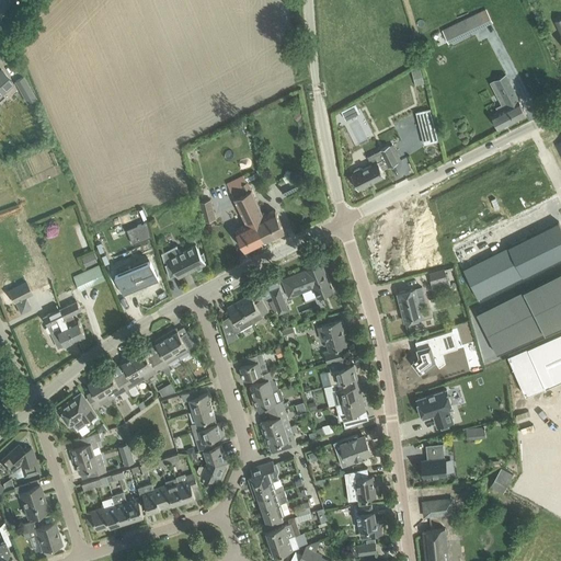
[(560,0),(538,0),(544,11),(560,1),(560,0)]
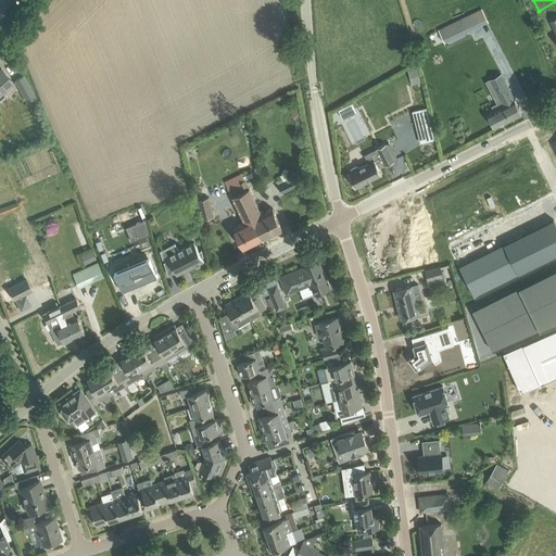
[(487,22),(480,9),(438,30),(444,43),(487,22)]
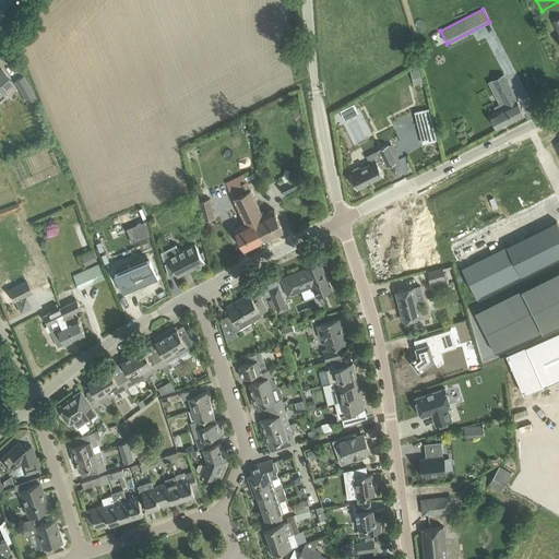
[(411,70),(415,84),(423,82),(419,68),(411,70)]
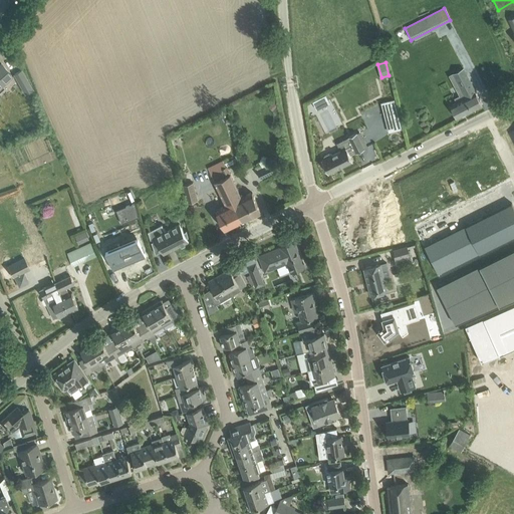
[(0,93),(1,93),(0,92),(0,86),(12,76),(1,63),(0,64),(0,93)]
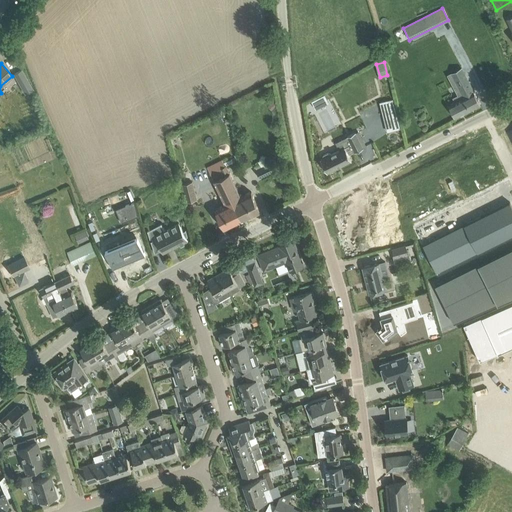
[(21,70),(15,74),(20,83),(22,87),(24,92),(31,90),(28,83),(26,79),(21,70)]
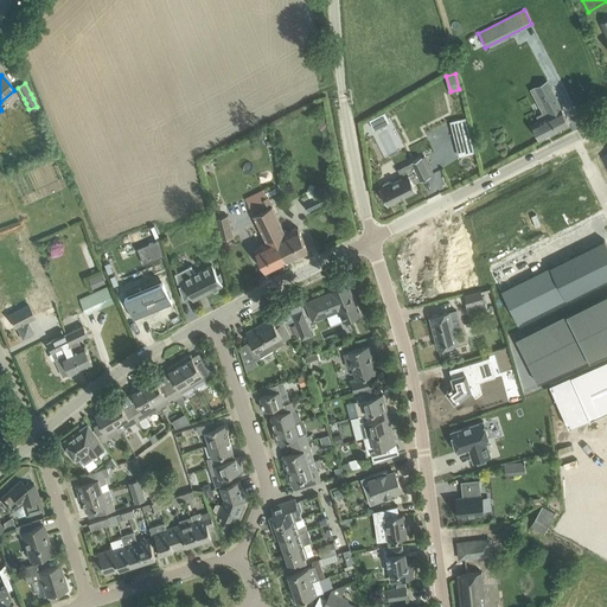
[(532,125),(534,128),(540,139),(569,123),(564,113),(551,88),(540,94),(550,115),(532,125)]
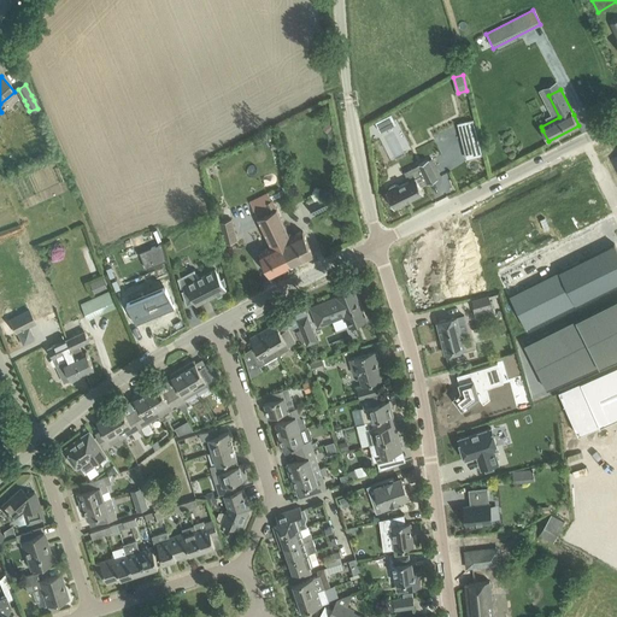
[(474,119),(458,123),(460,133),(476,129),(474,119)]
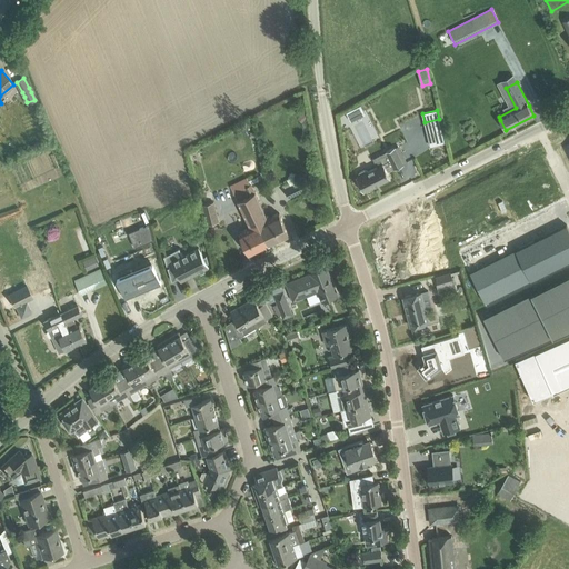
[(386,151),(390,161),(383,165),(383,163),(367,171),(365,170),(359,172),(358,177),(357,178),(363,192),(391,178),(388,171),(395,168),(395,169),(403,165),(395,147),(386,151)]
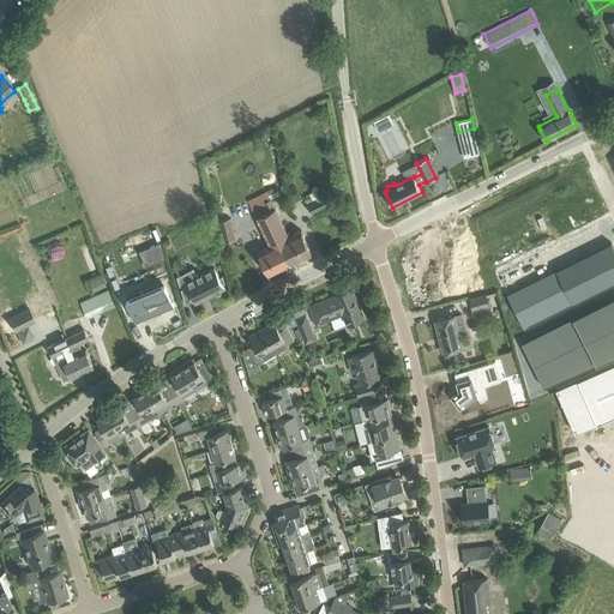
[(453,182),(461,181),(456,166),(450,167),(453,182)]
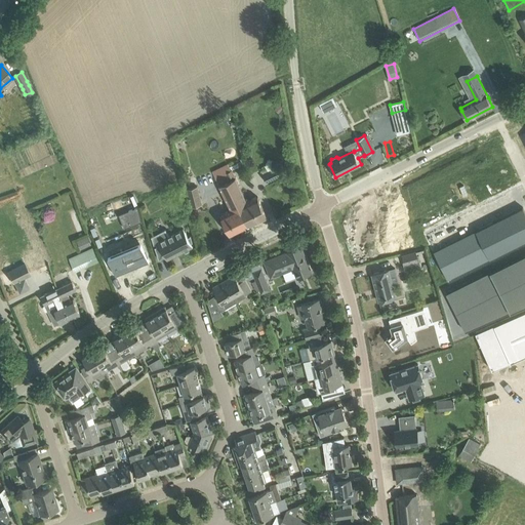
[(264,174),(267,183),(285,173),(282,166),(264,174)]
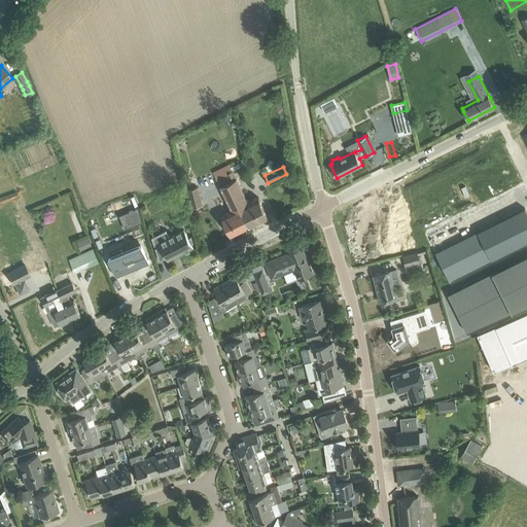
[(248,203),(233,171),(226,174),(231,182),(229,183),(249,226),(253,225),(253,224),(269,217),(258,198),(248,203)]
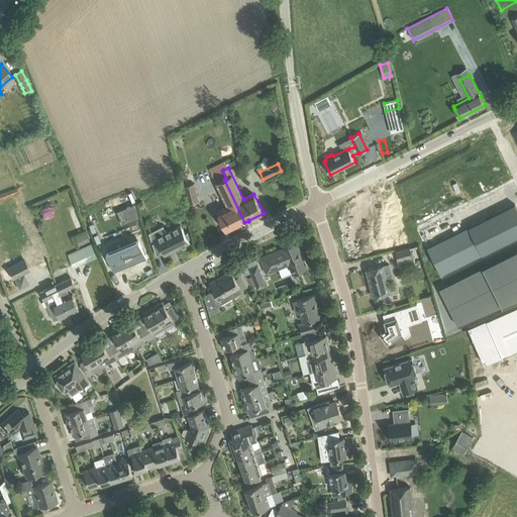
[(226,179),(222,171),(212,176),(227,206),(217,211),(227,231),(242,223),(242,224),(244,222),(224,180),(226,179)]
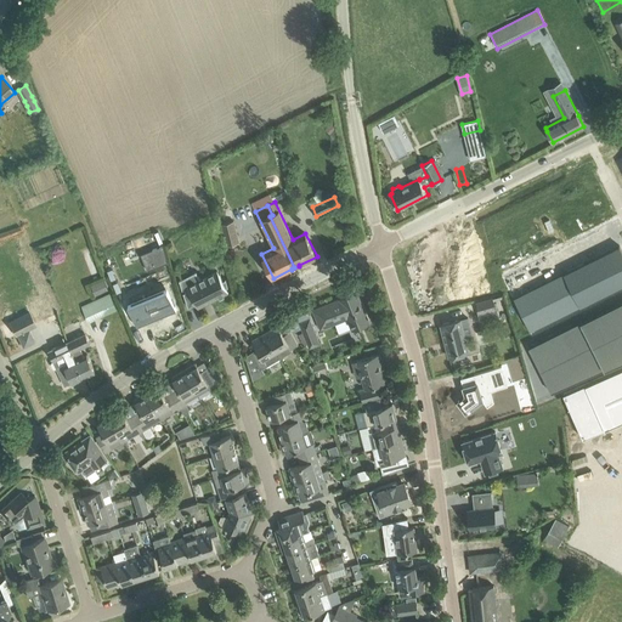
[(224,232),(237,230),(235,220),(221,224),(224,232)]
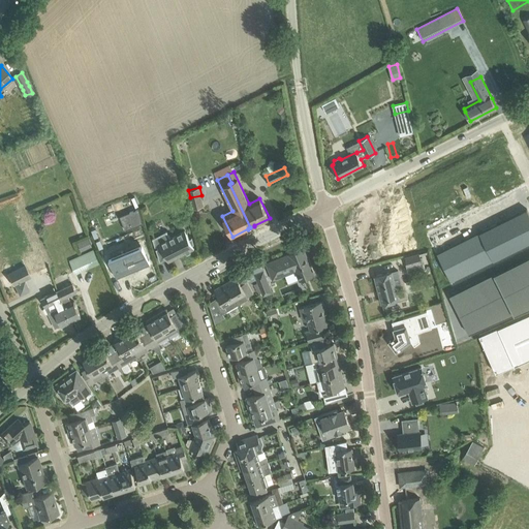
[(137,203),(117,211),(122,225),(142,217),(137,203)]
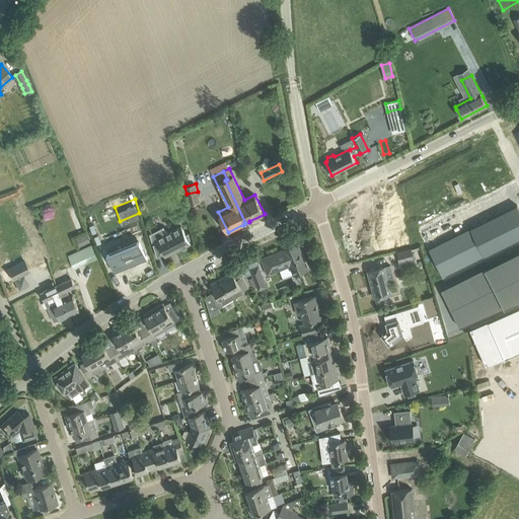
[(518,210),(516,205),(428,248),(442,276),(518,237),(518,210)]
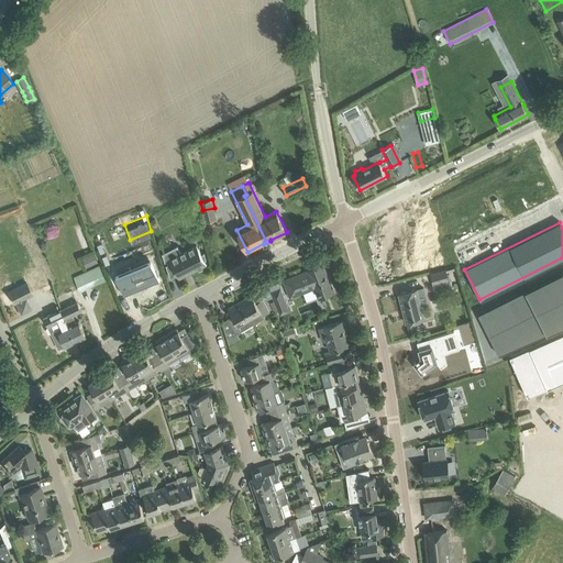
[(170,278),(177,274),(179,278),(207,264),(205,261),(207,260),(205,252),(201,253),(197,244),(181,252),(178,246),(163,254),(165,262),(167,262),(168,264),(166,265),(170,278)]
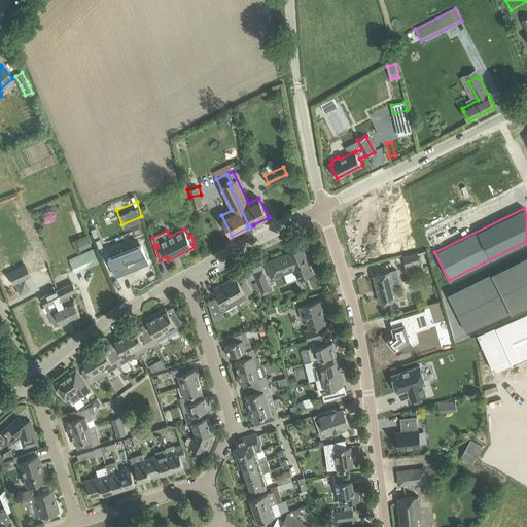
[(82,239),(85,247),(93,246),(90,237),(82,239)]
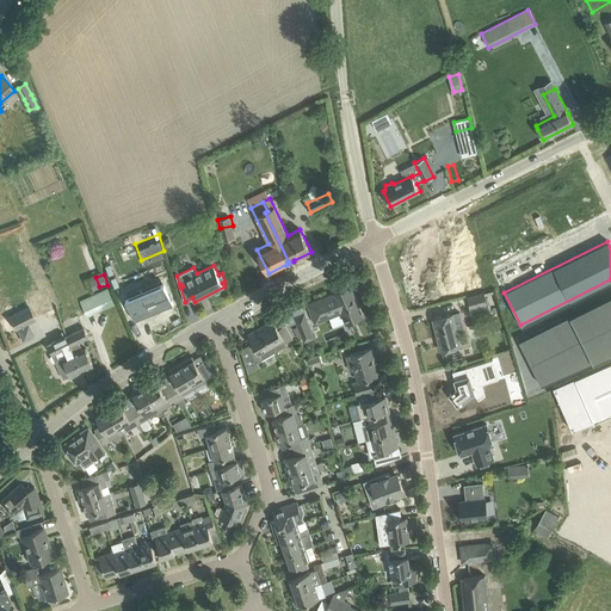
[(162,278),(123,292),(131,315),(171,300),(162,278)]
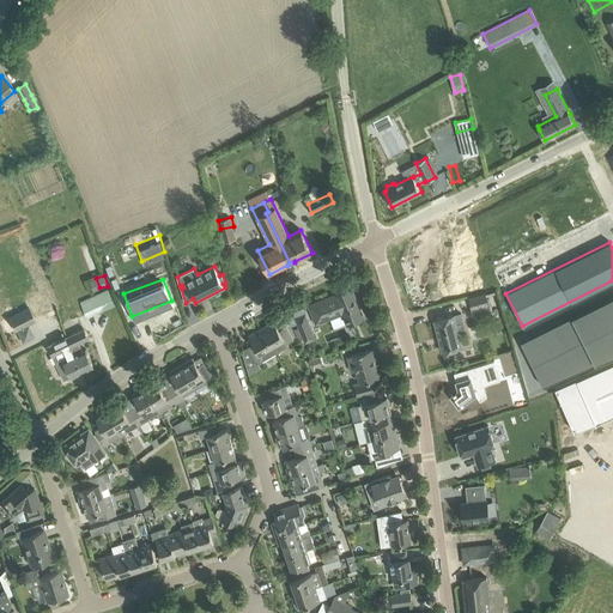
[(335,295),(309,305),(316,325),(343,314),(347,326),(364,319),(351,286),(334,293),(335,295)]
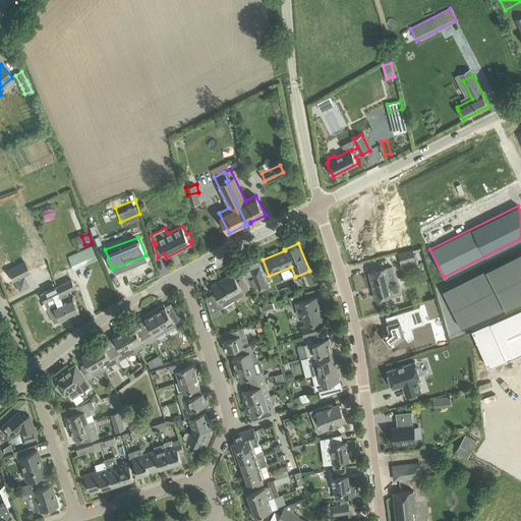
[(68,256),(73,270),(98,259),(92,246),(68,256)]
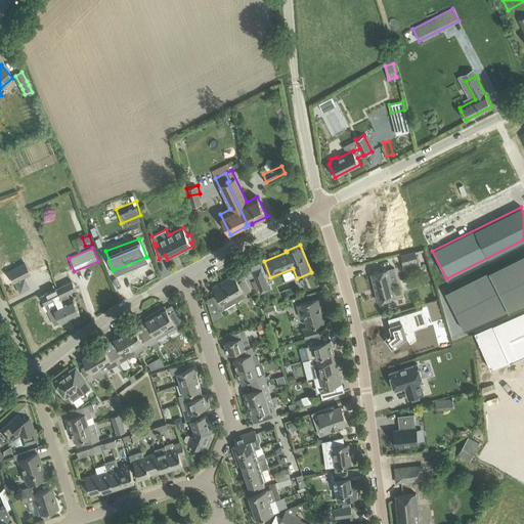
[(31,259),(36,270),(47,265),(40,251),(31,255),(33,259),(31,259)]
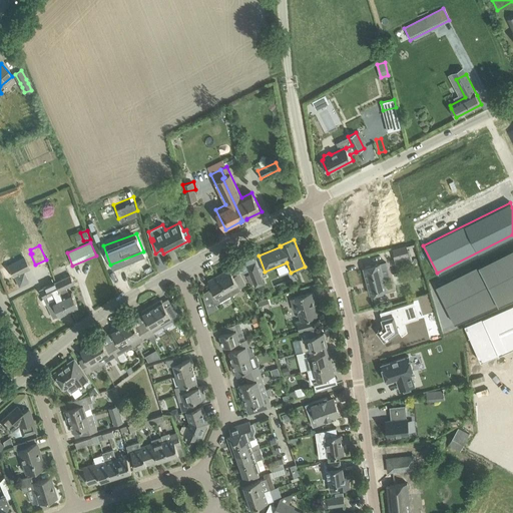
[(393,249),(397,263),(410,260),(407,245),(393,249)]
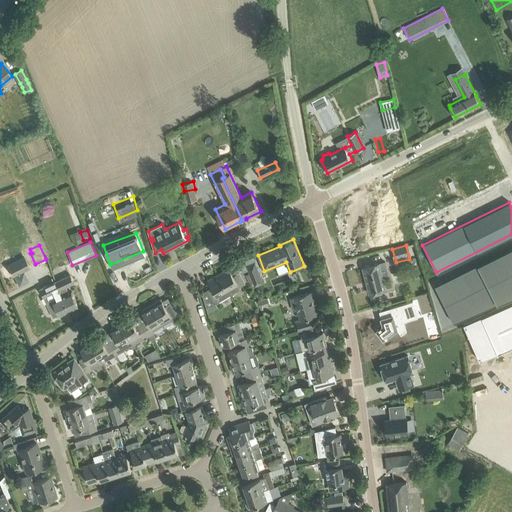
[(511,246),(435,285),(454,323),(511,296),(511,246)]
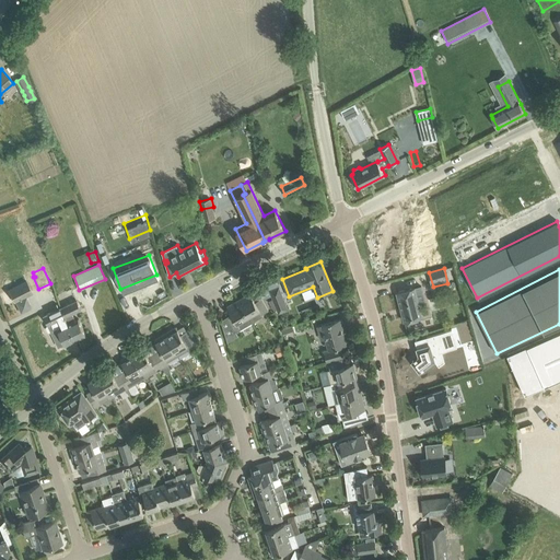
[(9,290),(14,302),(32,293),(26,281),(9,290)]
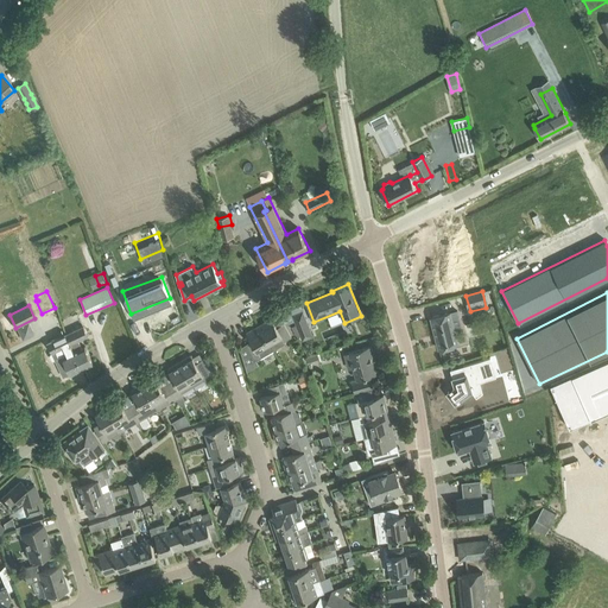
[(457,310),(431,317),(439,349),(458,344),(454,328),(461,325),(457,310)]
